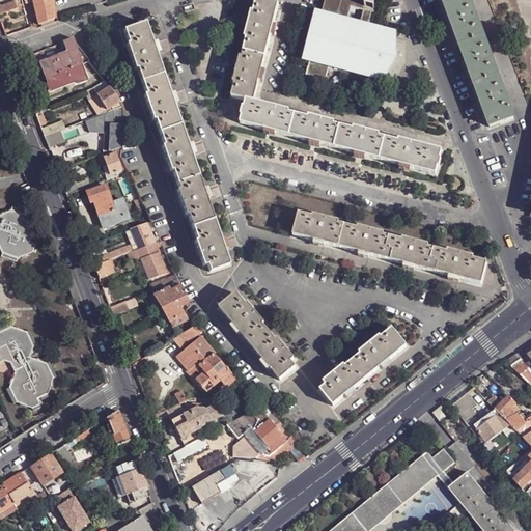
[(45,0),(33,4),(37,25),(53,20),(50,0),(45,0)]
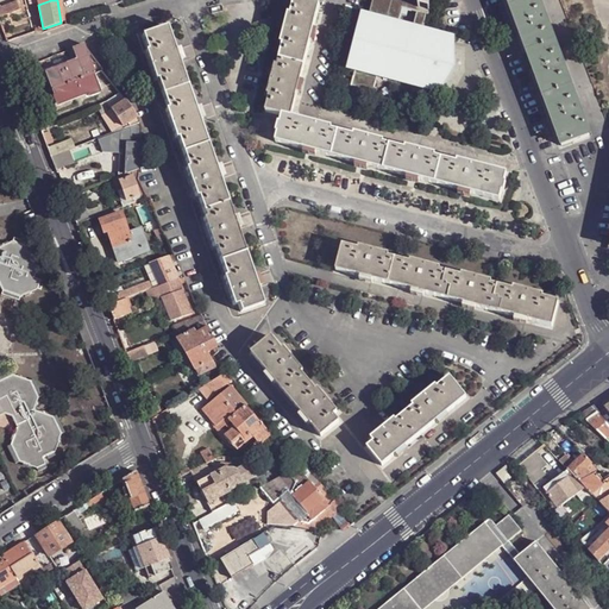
[(270,95),(267,112),(282,117),(283,115),(292,117),(297,94),(301,82),(311,43),(314,31),(320,6),(295,0),(292,16),(289,16),(281,44),(283,45),(278,67),(276,67),(268,95),(270,95)]
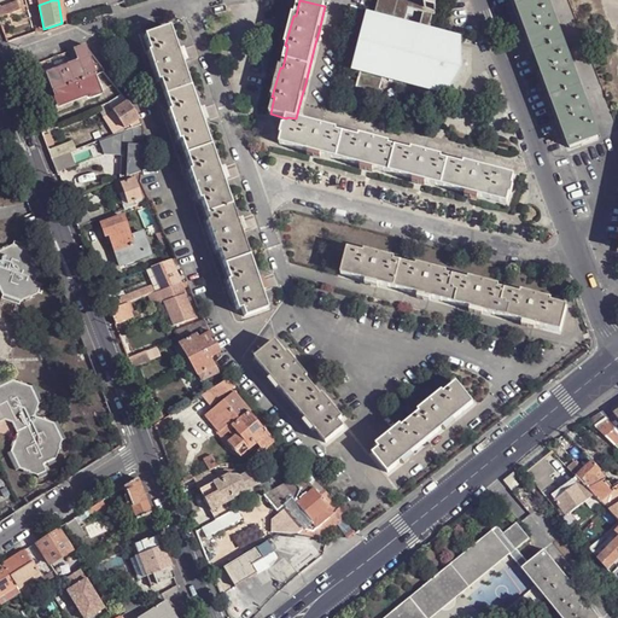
[(378,0),(373,21),(371,21),(357,69),(361,70),(356,87),(379,94),(382,82),(377,81),(378,75),(383,76),(420,85),(420,88),(417,88),(421,104),(435,92),(432,91),(432,88),(444,91),(445,91),(442,88),(455,68),(454,42),(458,44),(458,42),(448,40),(442,39),(427,35),(392,25),(398,3),(425,9),(426,0),(378,0)]
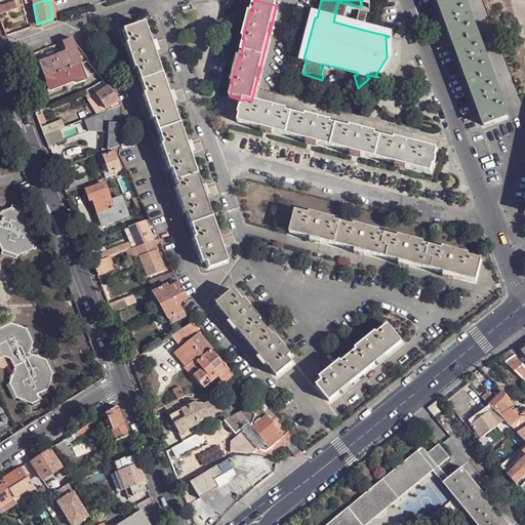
[(333,22),(363,30),(368,13),(370,14),(370,0),(368,0),(362,0),(361,7),(338,2),(333,22)]
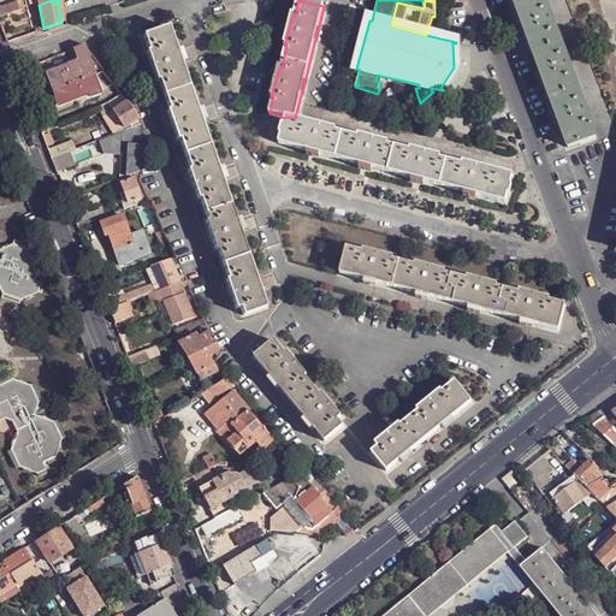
[(545,0),(513,0),(533,52),(567,146),(568,148),(597,137),(545,0)]
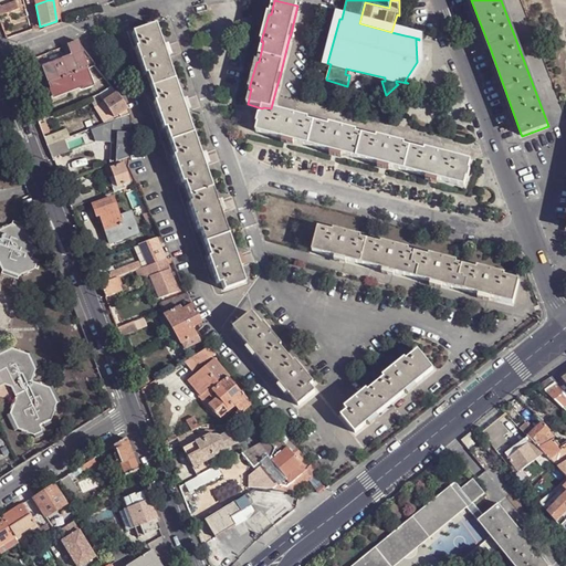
[(0,16),(19,10),(16,2),(0,7),(0,16)]
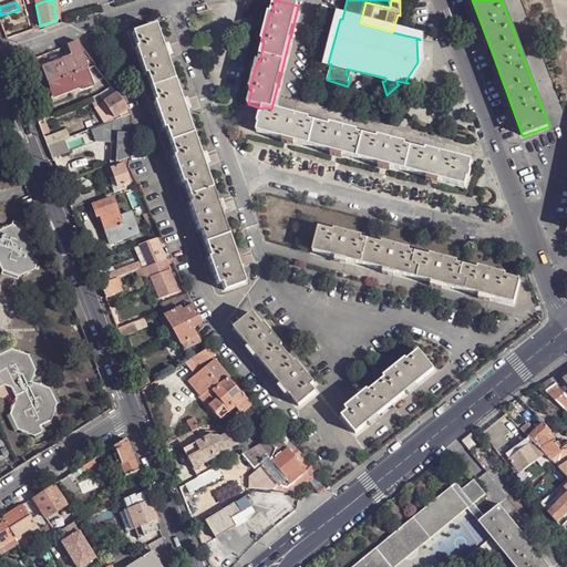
[(156,24),(134,32),(140,48),(136,48),(145,74),(148,74),(157,101),(155,102),(165,129),(166,129),(176,155),(174,155),(183,183),(185,182),(192,202),(189,203),(199,229),(202,229),(210,257),(208,258),(217,284),(222,282),(224,290),(245,284),(239,268),(236,257),(222,213),(217,203),(210,183),(205,166),(202,155),(187,112),(183,101),(168,58),(164,47),(156,24)]
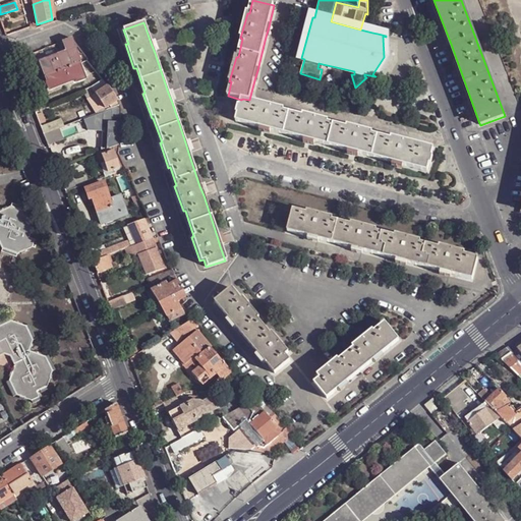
[(38,64),(43,78),(78,65),(79,65),(71,42),(70,41),(61,45),(64,54),(38,64)]
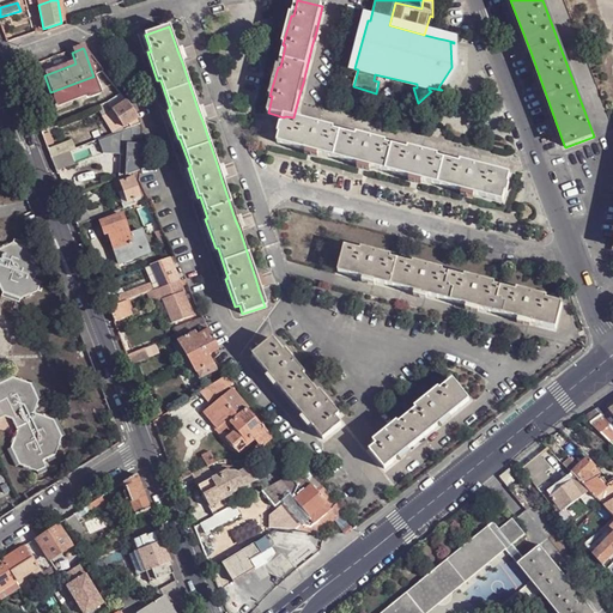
[(41,65),(44,76),(76,64),(72,53),(41,65)]
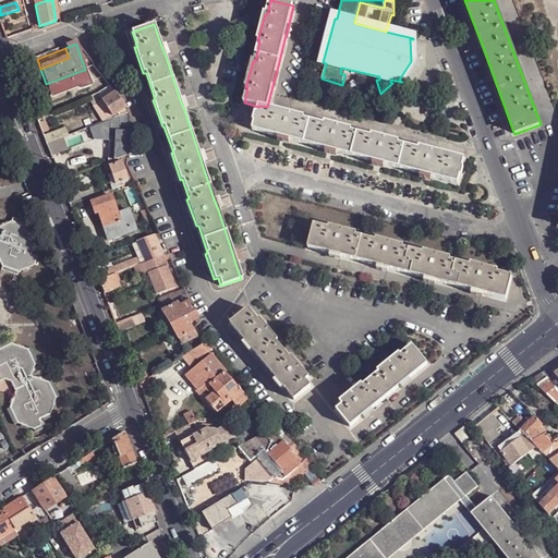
[(46,84),(50,97),(79,87),(80,91),(91,86),(84,70),(46,84)]
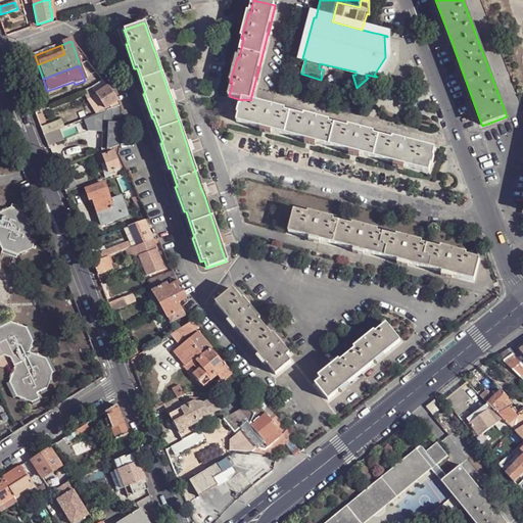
[(88,90),(95,94),(107,86),(102,80),(88,90)]
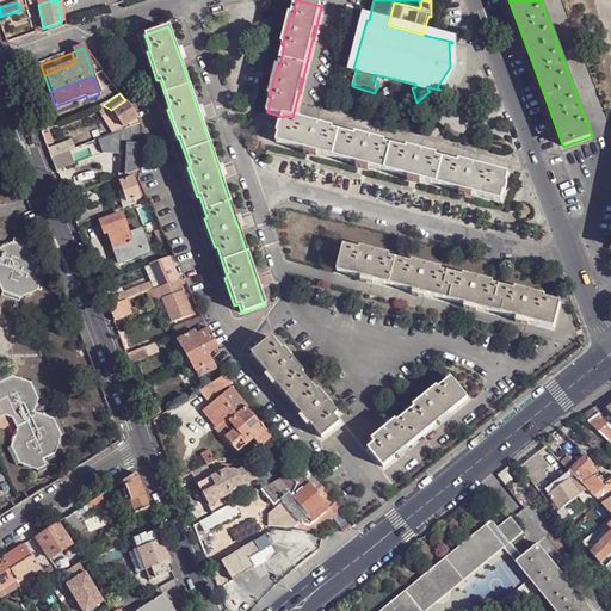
[(111,110),(122,127),(124,125),(136,118),(125,100),(111,110)]
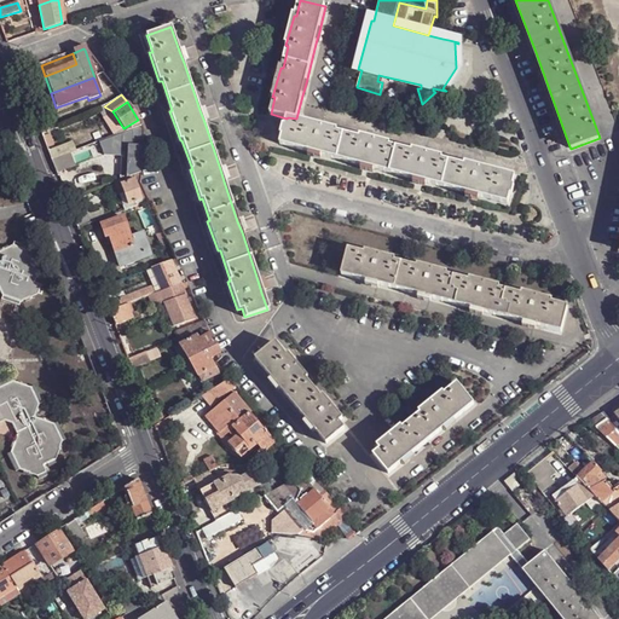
[(104,106),(98,109),(115,136),(128,131),(126,127),(123,128),(113,111),(104,106)]
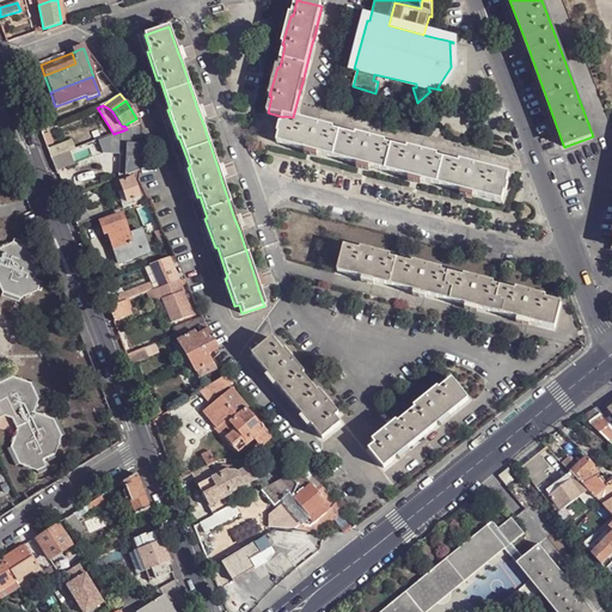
[(293,117),(285,116),(283,117),(282,124),(281,124),(279,134),(280,134),(277,142),(306,151),(318,153),(357,164),(369,167),(409,178),(422,181),(461,191),(473,195),(502,202),(505,193),(506,193),(508,184),(507,183),(509,175),(460,161),(459,164),(438,158),(438,155),(409,148),(408,151),(385,145),(386,142),(356,134),(355,136),(334,130),(334,129),(293,117)]
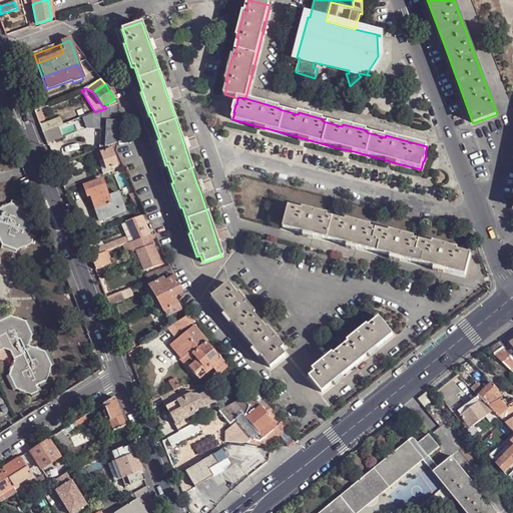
[(114,99),(104,105),(106,108),(116,103),(114,99)]
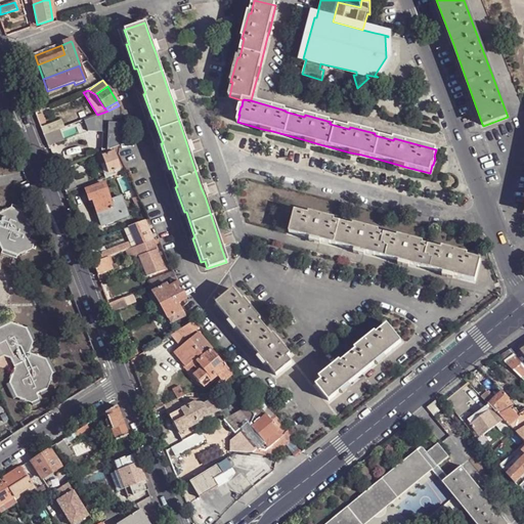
[(97,115),(83,120),(87,132),(102,132),(102,140),(106,141),(106,150),(113,148),(119,146),(122,124),(121,108),(119,105),(108,111),(97,115)]
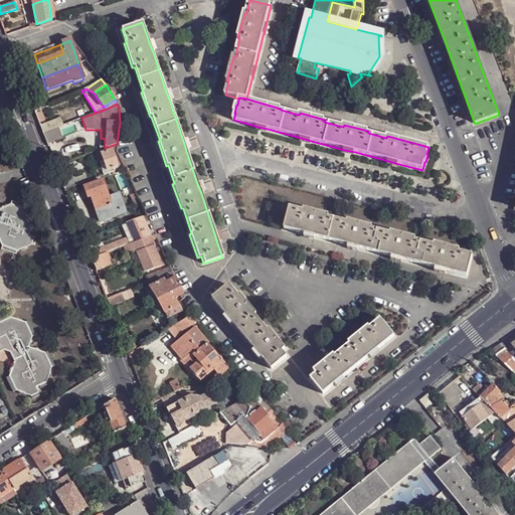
[(35,115),(38,124),(43,122),(39,113),(35,115)]
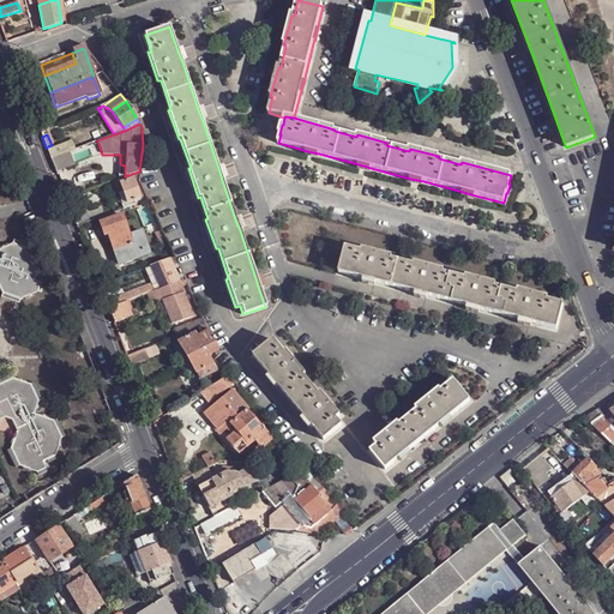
[(67,152),(73,150),(70,142),(47,150),(50,158),(67,152)]
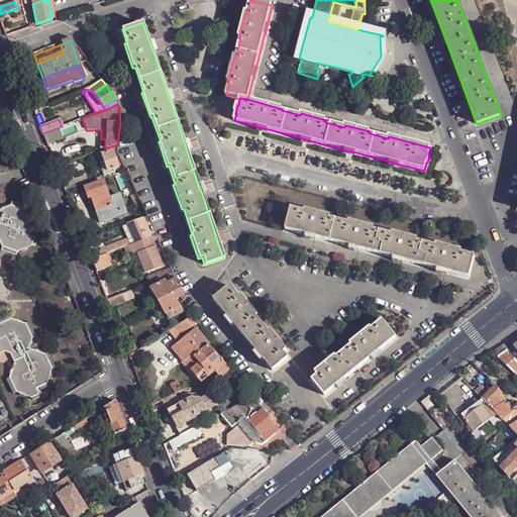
[(42,133),(46,144),(61,139),(57,128),(42,133)]
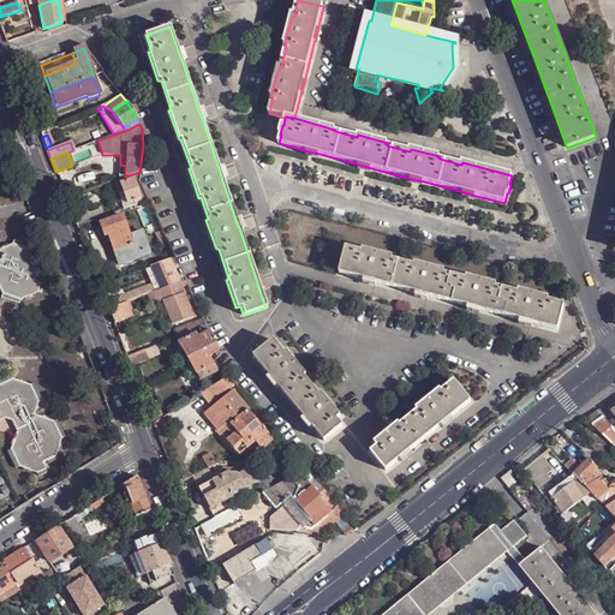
[(121,191),(126,203),(141,198),(133,179),(119,184),(121,191)]
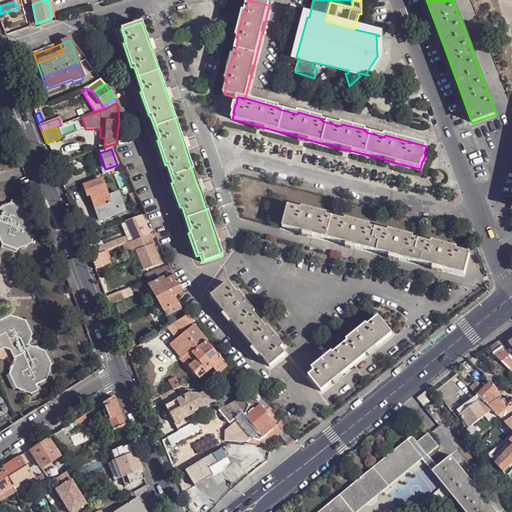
[(93,151),(97,161),(98,161),(101,159),(99,153),(98,150),(93,151)]
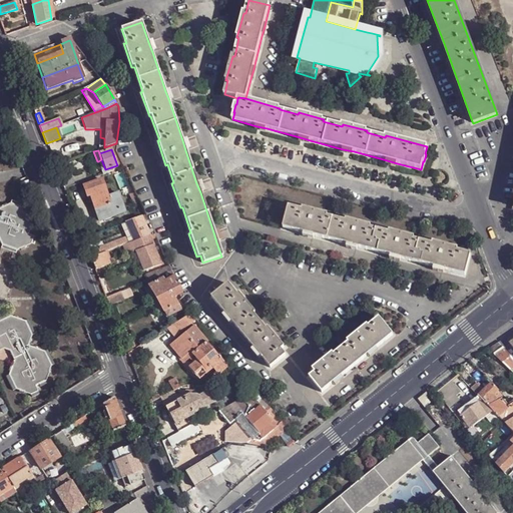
[(61,163),(54,165),(60,179),(66,177),(61,163)]
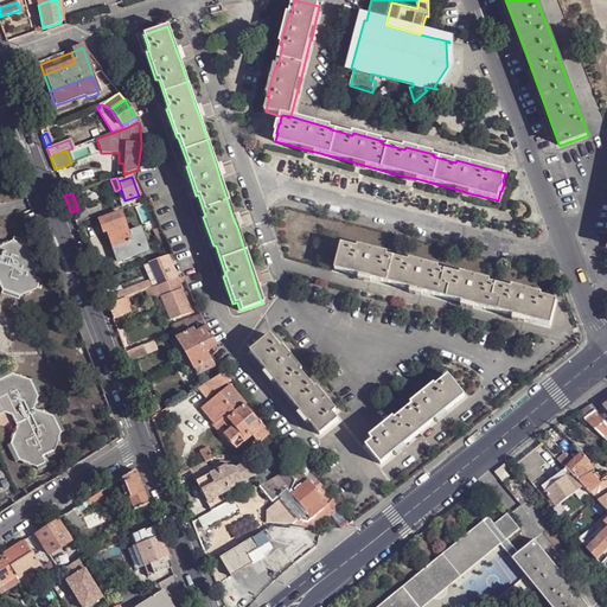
[(93,217),(103,213),(100,205),(89,209),(93,217)]
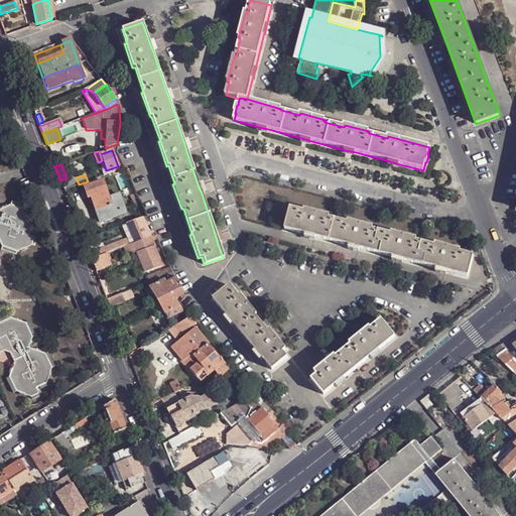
[(60,180),(65,190),(79,184),(76,177),(76,175),(67,178),(60,180)]
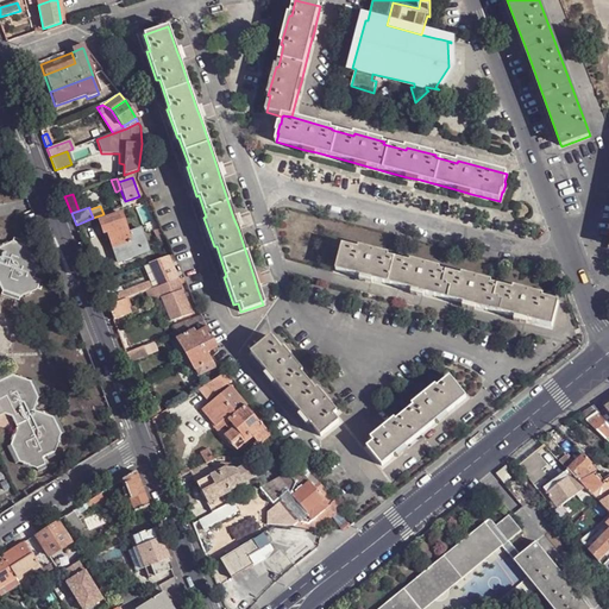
[(32,211),(22,215),(26,226),(37,223),(32,211)]
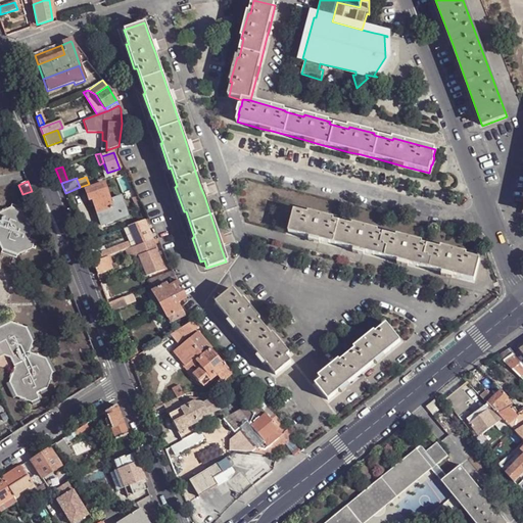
[(85,191),(88,201),(91,199),(92,203),(94,208),(100,223),(114,218),(115,221),(128,216),(121,197),(109,201),(103,184),(85,191)]
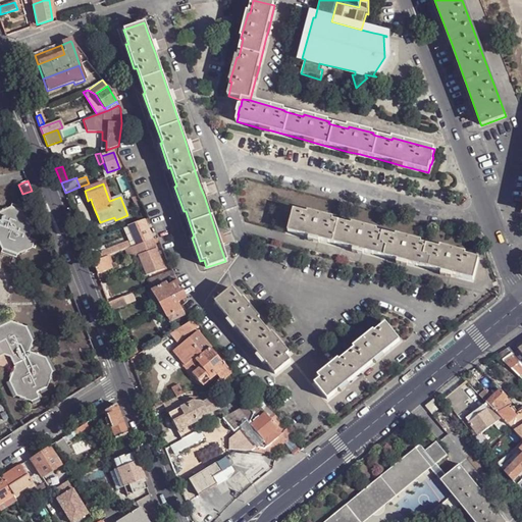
[(0,357),(4,355),(10,358),(14,367),(13,370),(11,370),(9,377),(10,378),(9,382),(6,383),(13,398),(16,397),(19,398),(19,400),(28,402),(28,401),(32,402),(33,405),(40,401),(36,393),(40,390),(41,394),(48,389),(47,387),(48,383),(50,383),(53,376),(51,376),(52,371),(55,371),(48,356),(45,357),(42,356),(42,355),(35,352),(34,354),(31,353),(30,351),(30,349),(32,350),(33,346),(31,345),(33,342),(36,340),(29,325),(25,326),(21,325),(22,323),(14,321),(14,322),(10,321),(9,318),(0,322),(0,247),(1,247),(2,249),(1,253),(16,258),(17,255),(20,253),(21,255),(29,251),(28,250),(32,248),(35,249),(38,241),(29,239),(31,235),(33,236),(36,227),(33,226),(32,223),(42,218),(39,211),(28,215),(27,212),(28,209),(12,204),(11,207),(7,209),(6,207),(0,210),(0,212),(0,357)]
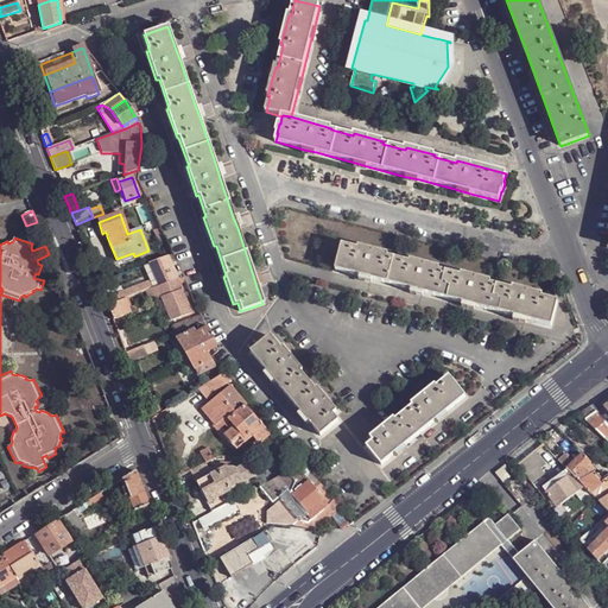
[(358,249),(342,246),(336,270),(360,276),(373,279),(412,290),(424,293),(463,303),(475,306),(514,317),(526,321),(551,327),(558,302),(542,297),(543,295),(513,287),(512,290),(489,284),(489,282),(461,273),(461,276),(438,270),(439,268),(410,260),(410,263),(387,257),(387,254),(359,247),(358,249)]
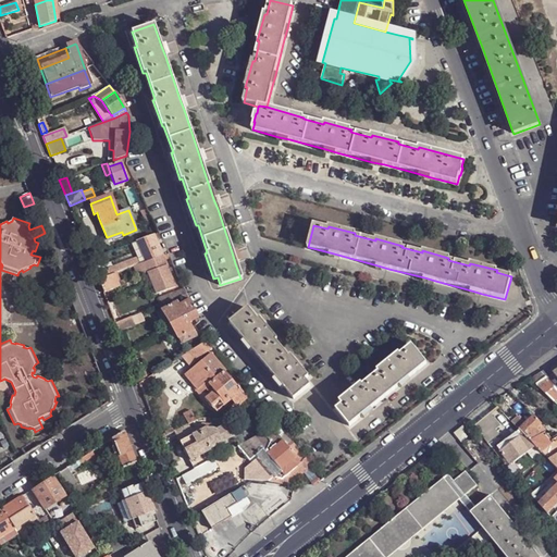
[(122,232),(107,237),(108,240),(113,238),(120,236),(123,235),(122,232)]
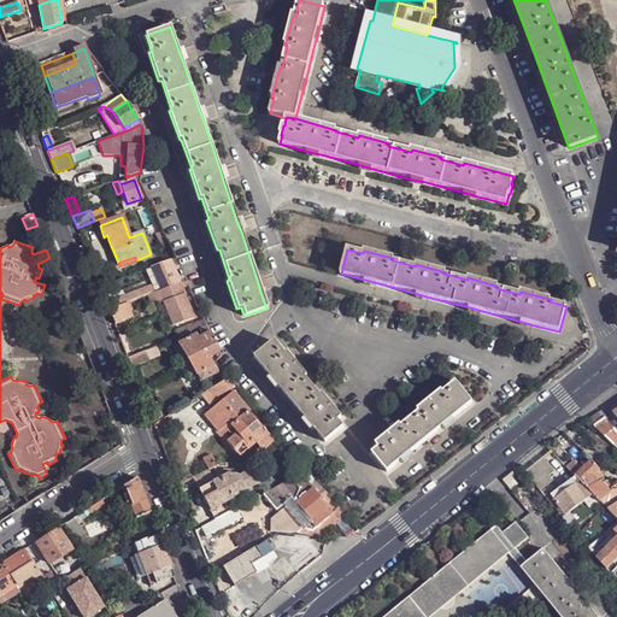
[(171,260),(151,269),(159,292),(180,283),(171,260)]
